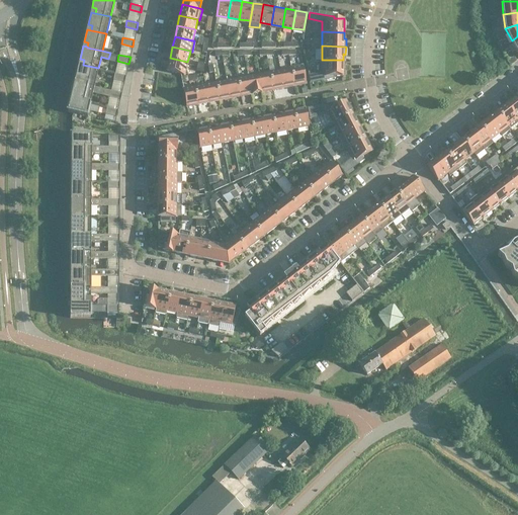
[(516,60),(514,56),(507,59),(510,64),(516,60)]
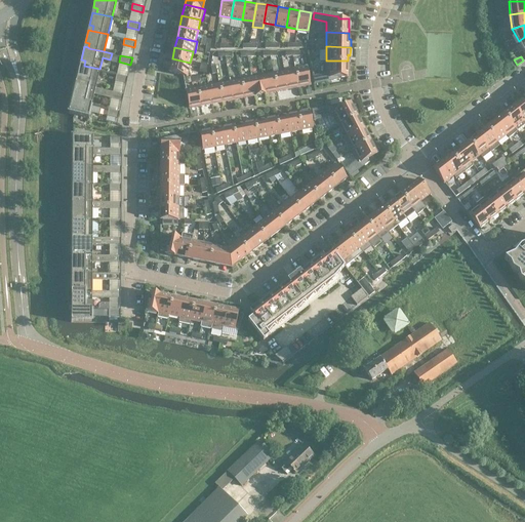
[(169,70),(183,73),(188,74),(190,63),(172,58),(169,70)]
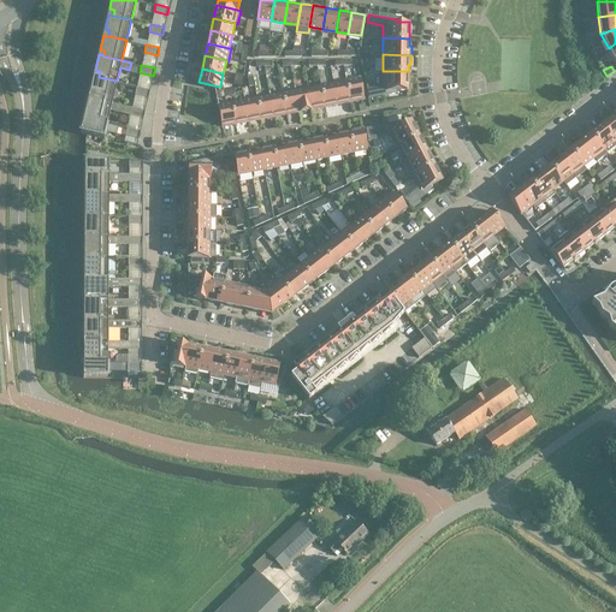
[(367,87),(368,96),(396,90),(396,88),(408,88),(408,71),(383,71),(381,84),(367,87)]
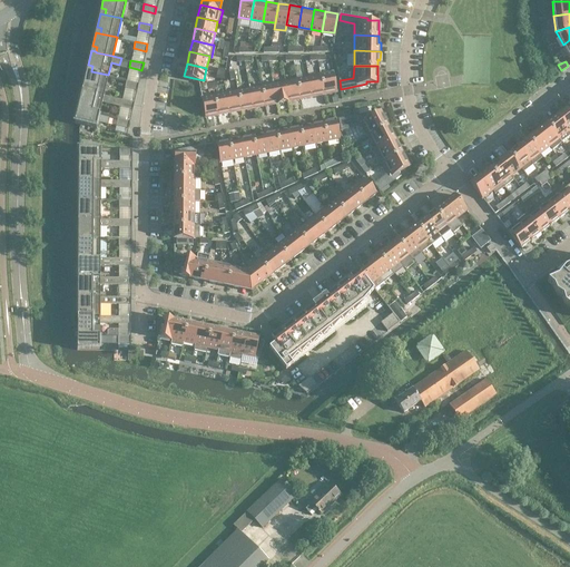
[(91,71),(91,70),(87,69),(84,84),(88,85),(87,89),(87,90),(104,94),(108,75),(91,71)]
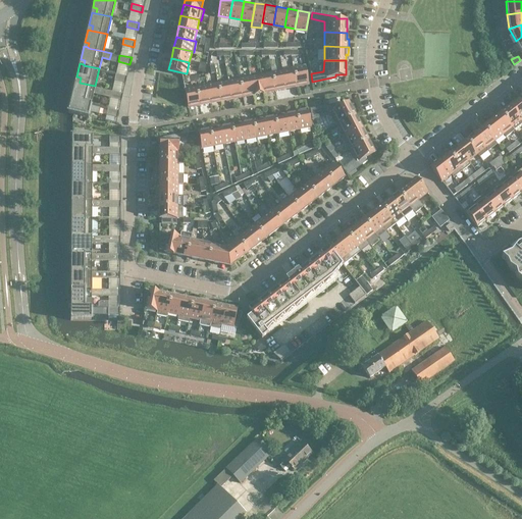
[(294,66),(297,85),(308,82),(305,64),(294,66)]
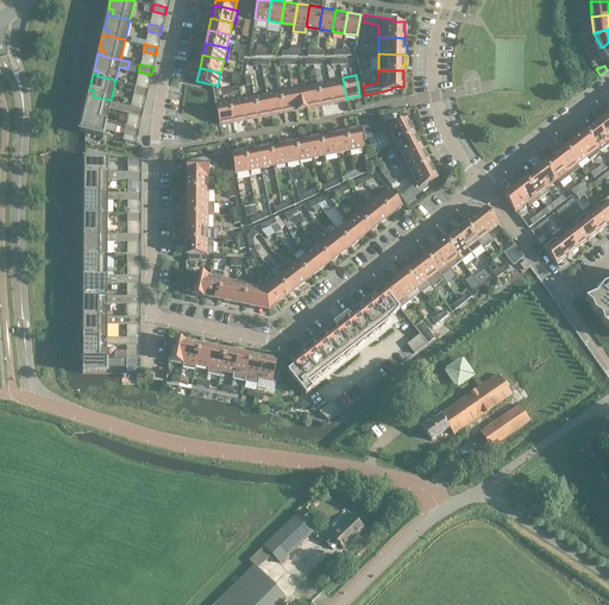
[(334,101),(346,99),(343,77),(330,80),(334,101)]
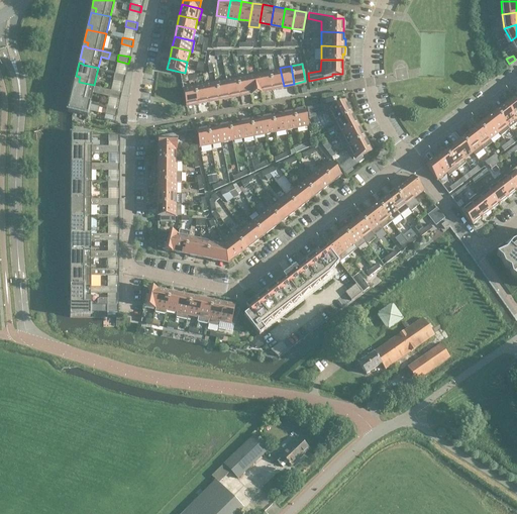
[(270,70),(273,88),(284,86),(280,68),(270,70)]
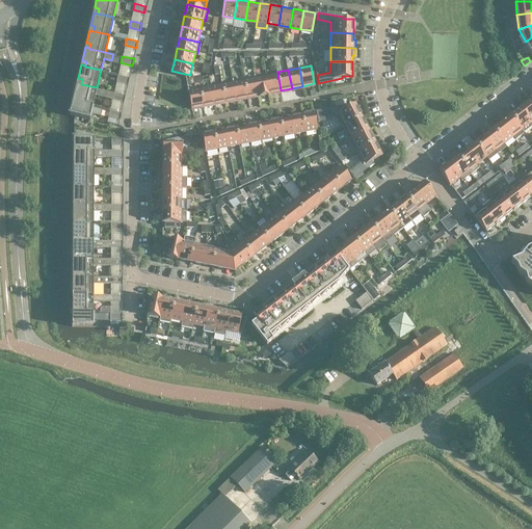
[(269,93),(281,90),(277,72),(266,74),(269,93)]
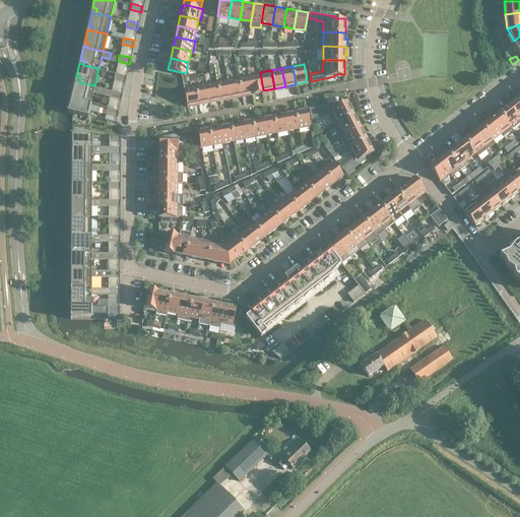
[(114,78),(125,81),(127,74),(116,72),(114,78)]
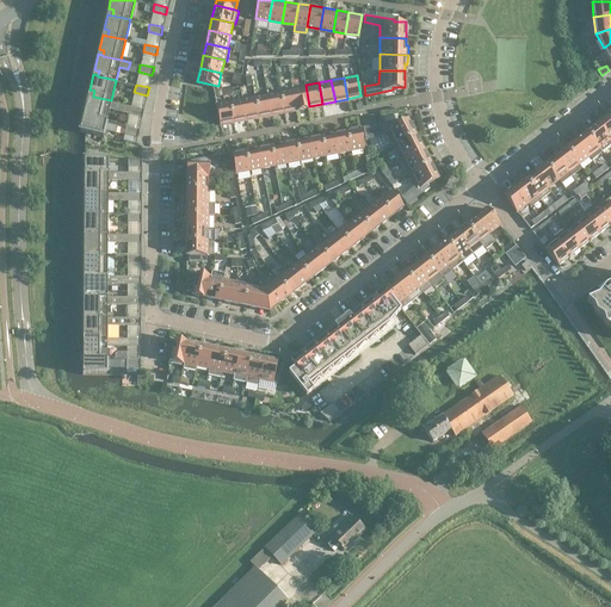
[(292,87),(297,109),(309,106),(306,85),(292,87)]
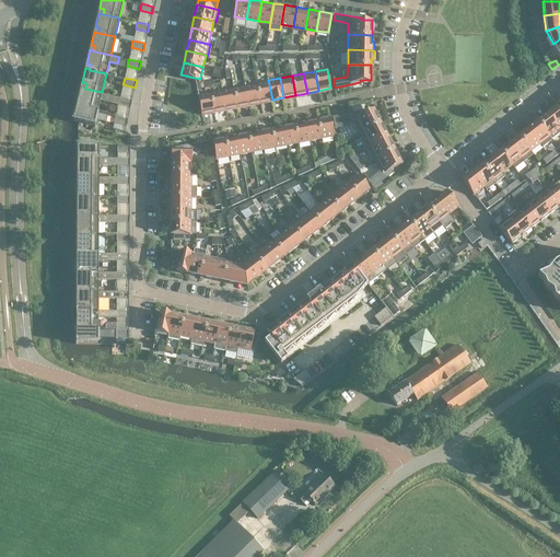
[(260,102),(272,100),(268,80),(257,82),(260,102)]
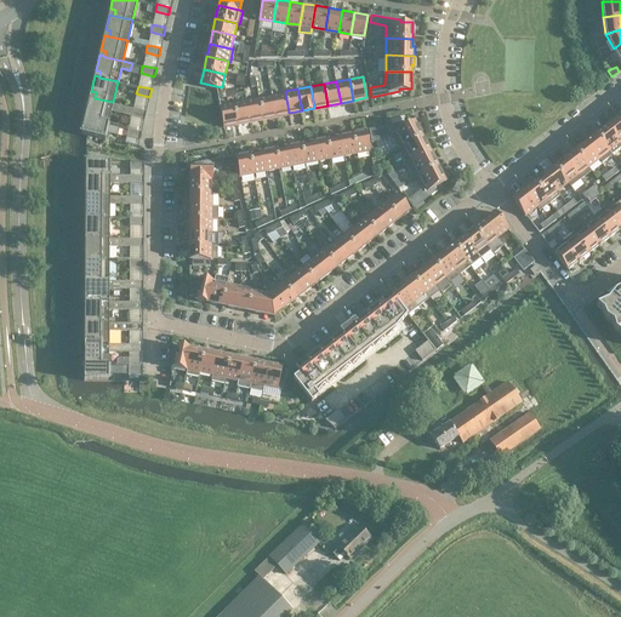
[(272,93),(277,115),(289,113),(285,91),(272,93)]
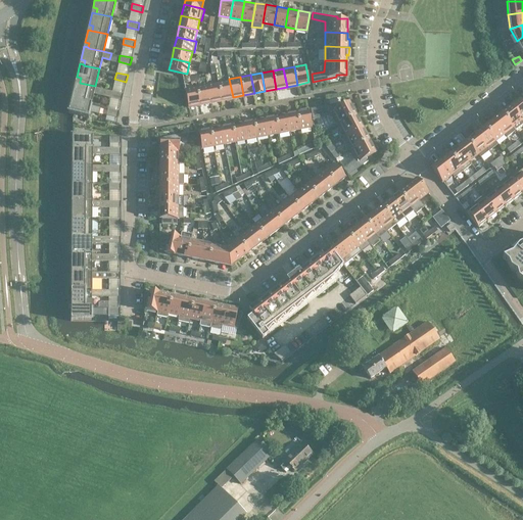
[(229,79),(219,81),(222,99),(233,97),(229,79)]
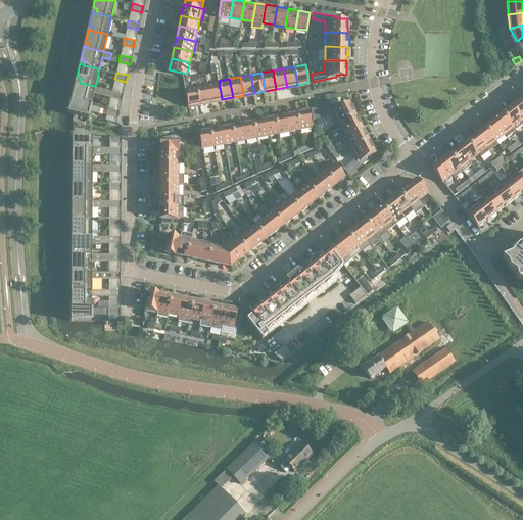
[(77,95),(76,99),(76,100),(91,103),(94,92),(122,98),(124,92),(95,86),(80,83),(80,82),(76,81),(73,94),(77,95)]
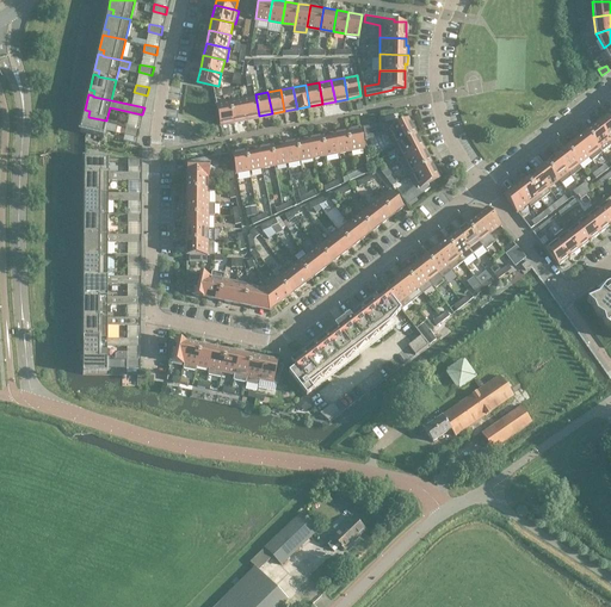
[(242,97),(246,118),(259,116),(255,94),(242,97)]
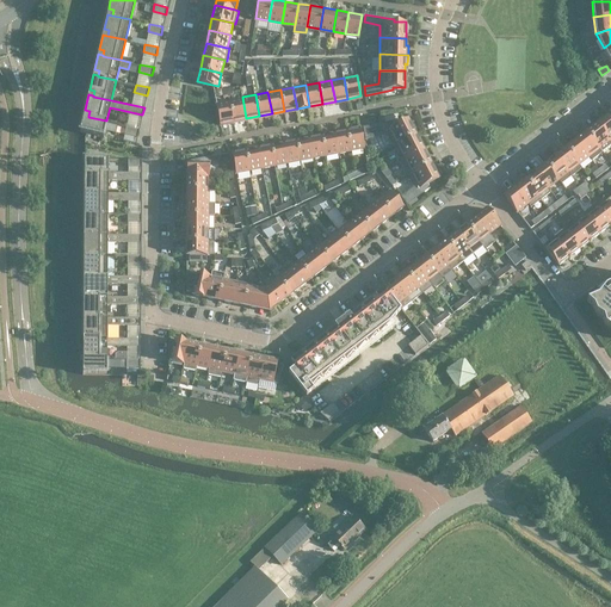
[(234,121),(246,118),(242,97),(229,99),(234,121)]
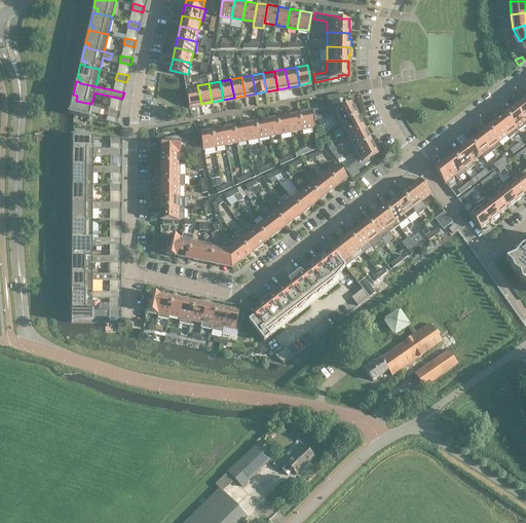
[(186,87),(190,106),(201,104),(197,85),(186,87)]
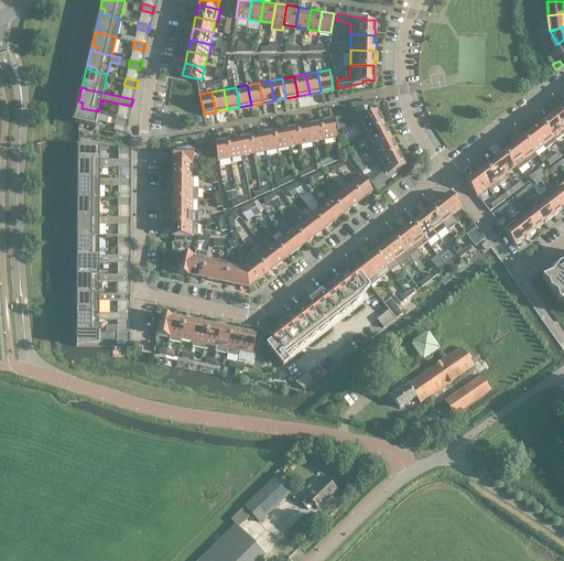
[(551,112),(550,112),(562,128),(563,128),(563,127),(563,109),(561,105),(551,112)]
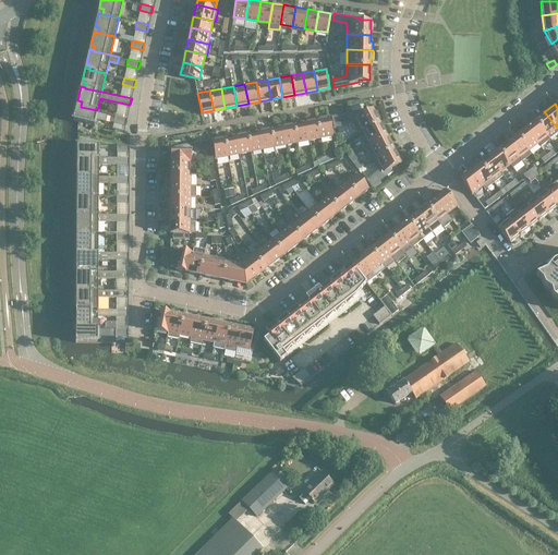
[(81,107),(81,106),(76,105),(73,118),(95,123),(97,110),(81,107)]
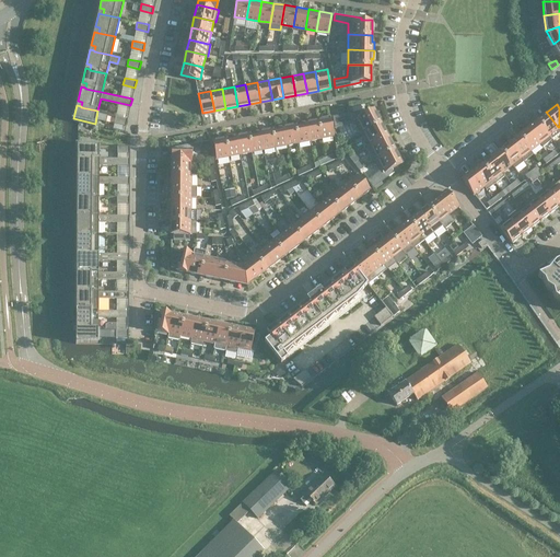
[(362,108),(333,115),(335,126),(354,122),(360,132),(381,122),(374,107),(364,113),(362,108)]
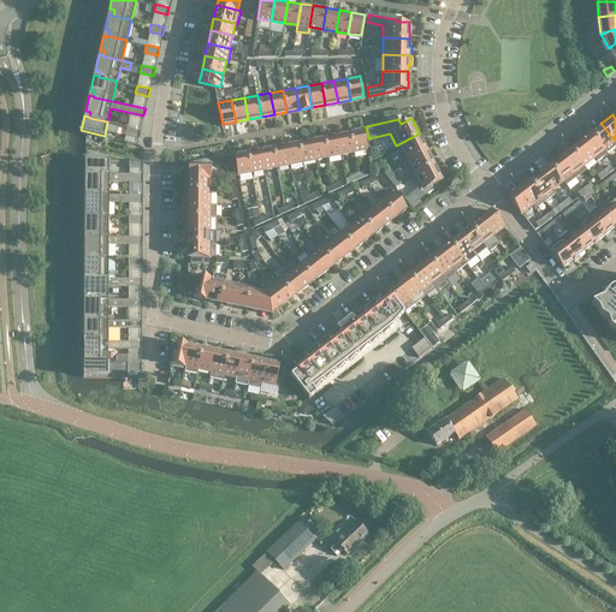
[(591,131),(604,148),(606,150),(615,142),(614,140),(600,123),(591,131)]
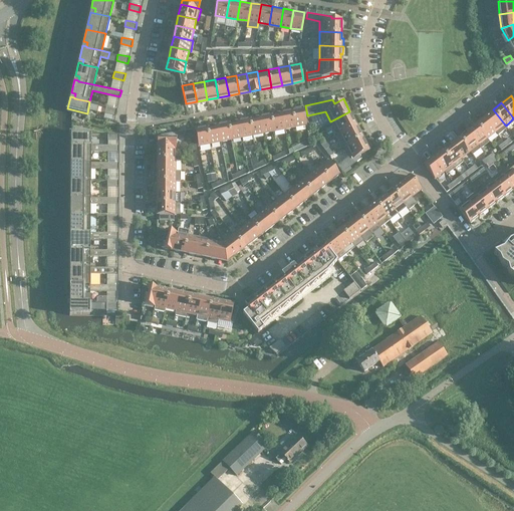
[(115,113),(117,107),(106,105),(104,111),(115,113)]
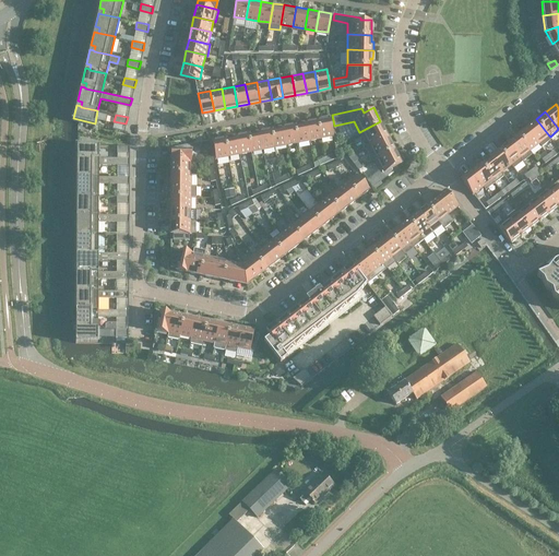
[(321,137),(333,134),(330,115),(318,117),(321,137)]
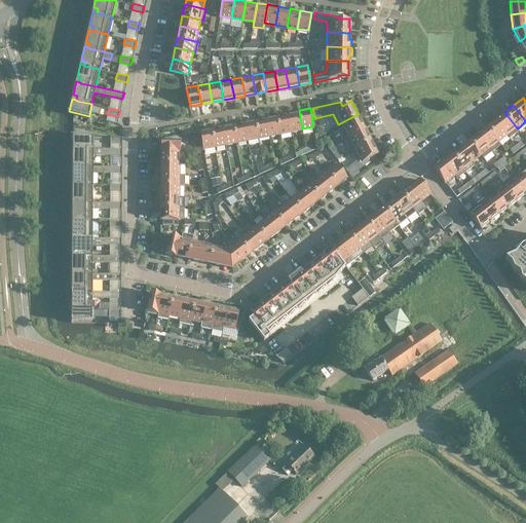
[(299,110),(288,112),(291,131),(302,128),(299,110)]
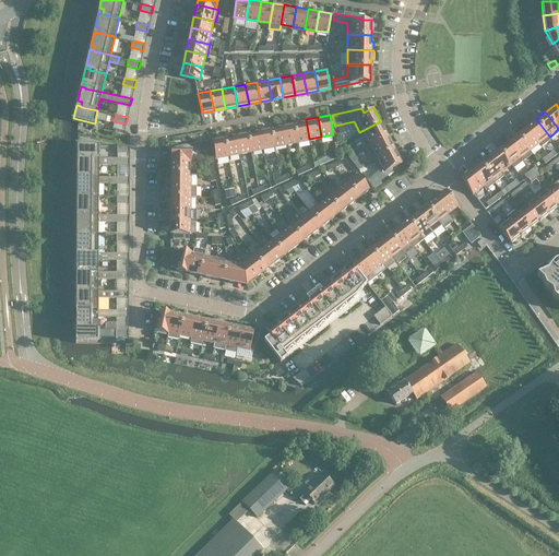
[(309,139),(306,119),(294,121),(298,141),(309,139)]
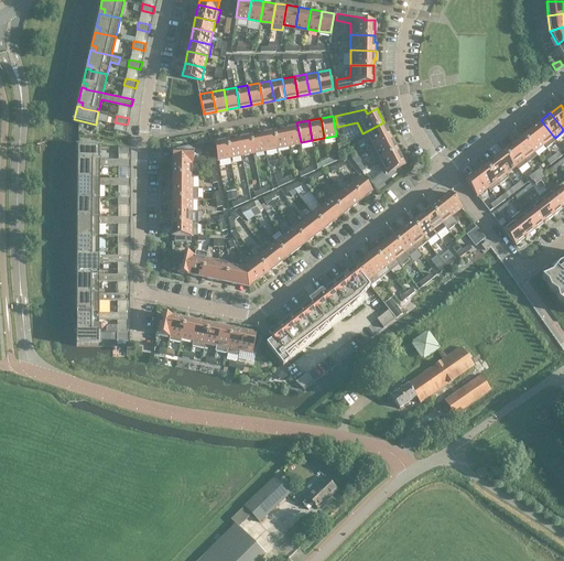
[(541,120),(532,127),(544,142),(545,146),(555,138),(553,136),(541,120)]
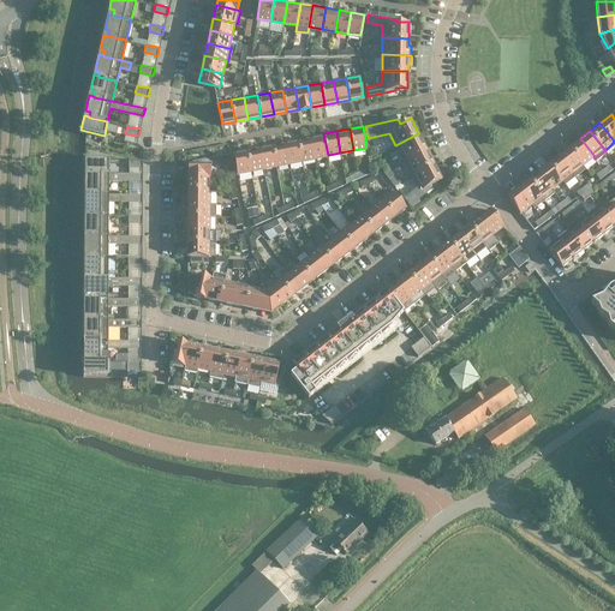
[(315,157),(328,155),(323,133),(311,136),(315,157)]
